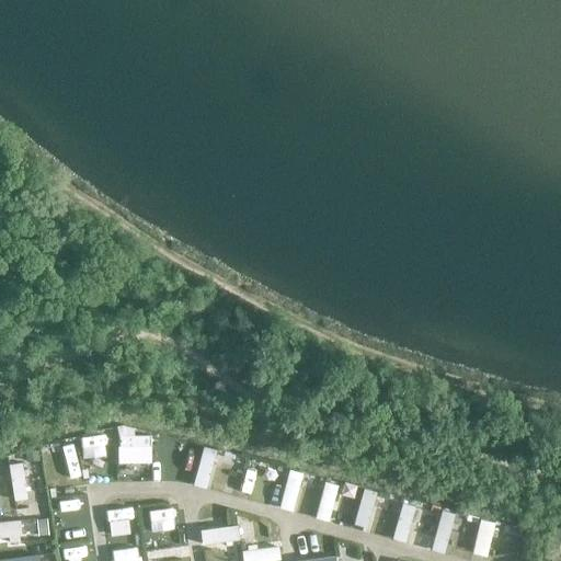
[(206,489),(217,450),(204,446),(193,485),(206,489)]
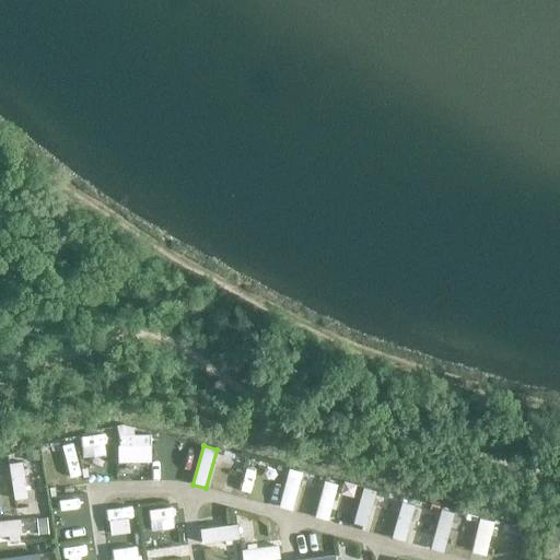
[(248,499),(259,461),(245,457),(235,496),(248,499)]
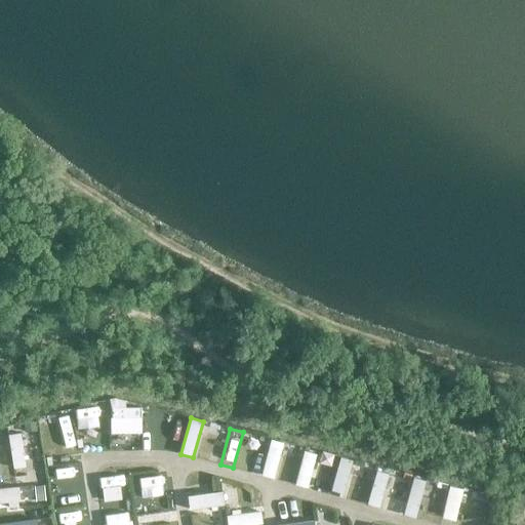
[(26,467),(21,433),(8,435),(13,469),(26,467)]
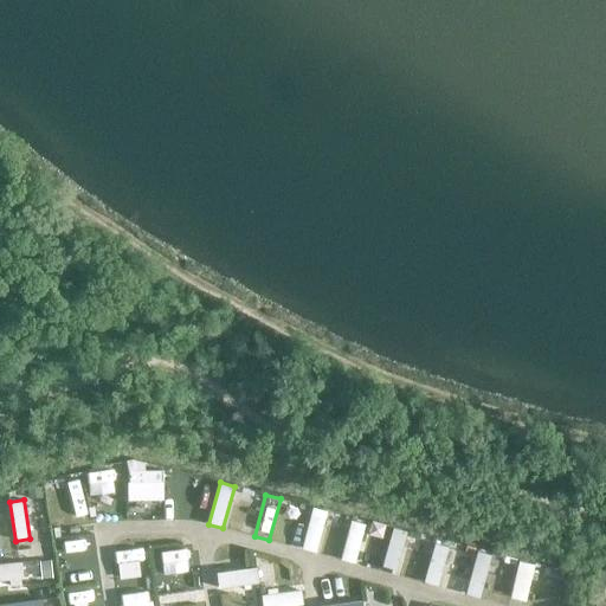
[(316,553),(327,511),(313,508),(302,548),(316,553)]
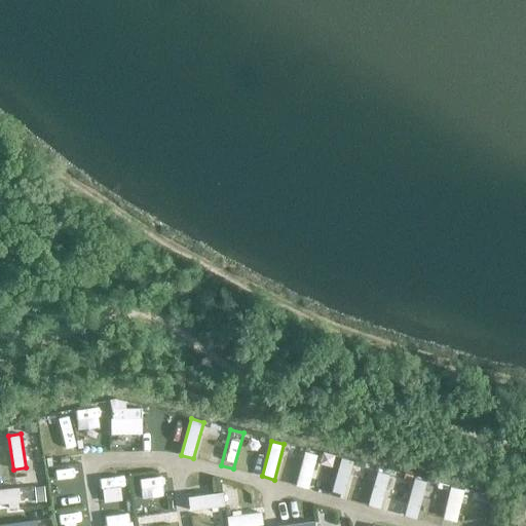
[(317,455),(305,452),(296,485),(308,489),(317,455)]
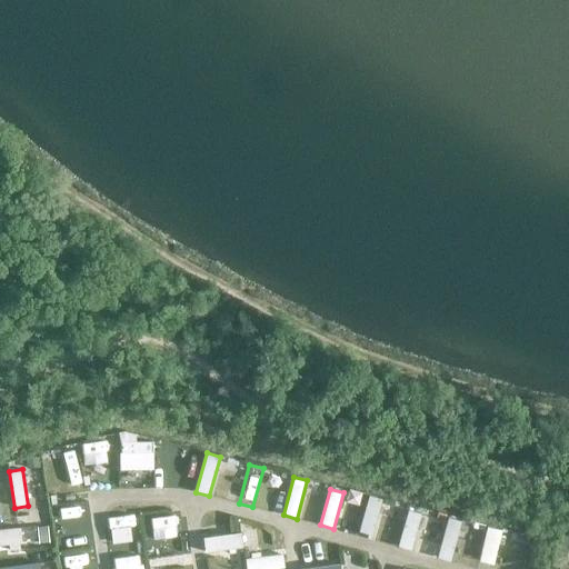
[(382,499),(369,496),(358,536),(371,539),(382,499)]
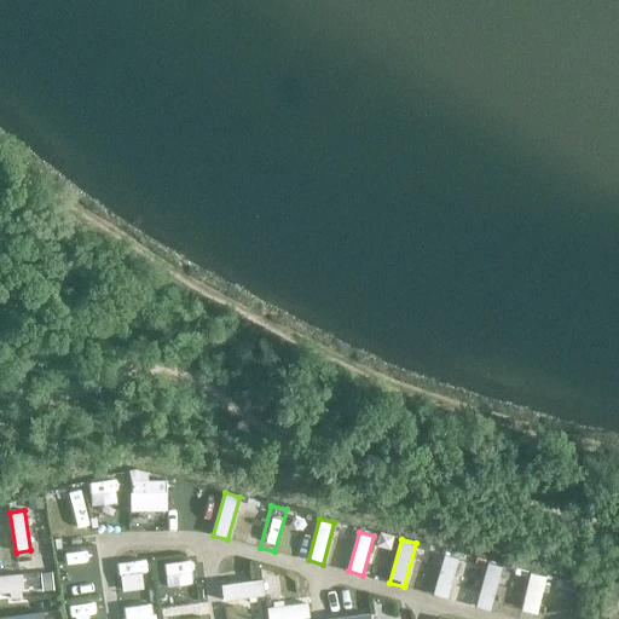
[(447,599),(458,559),(444,554),(433,594),(447,599)]
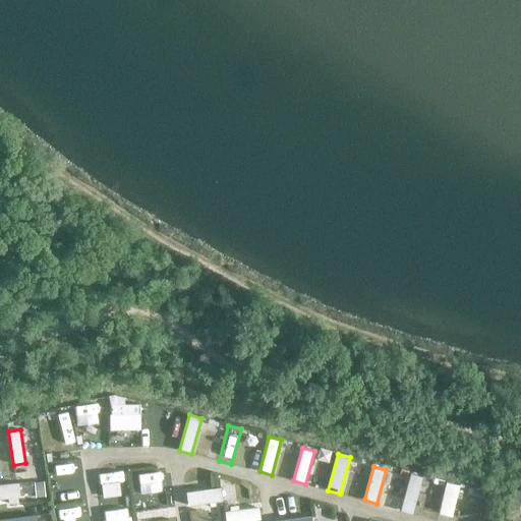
[(400,511),(412,514),(422,477),(410,474),(400,511)]
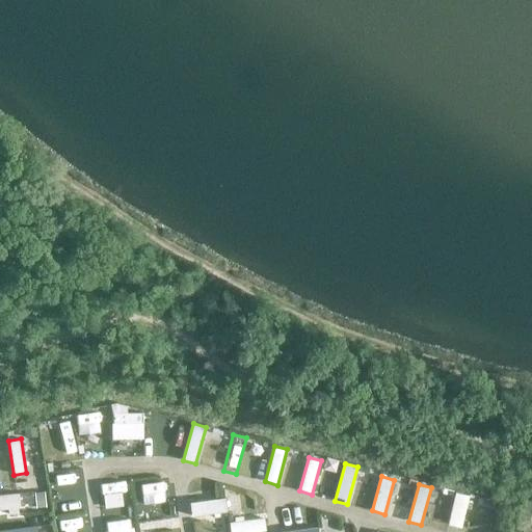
[(448,525),(461,528),(469,496),(455,493),(448,525)]
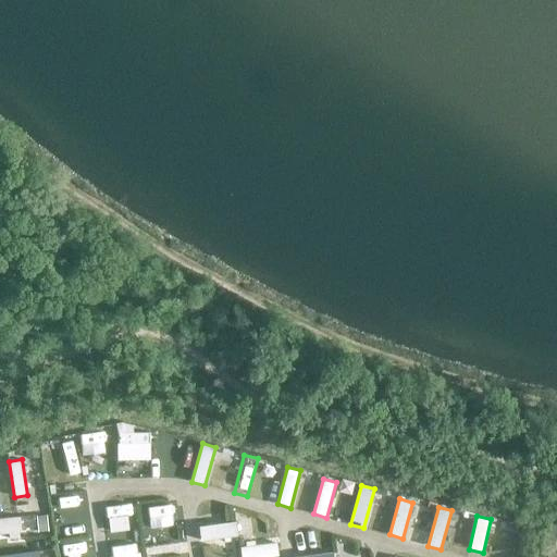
[(0,533),(21,532),(20,517),(0,518),(0,533)]
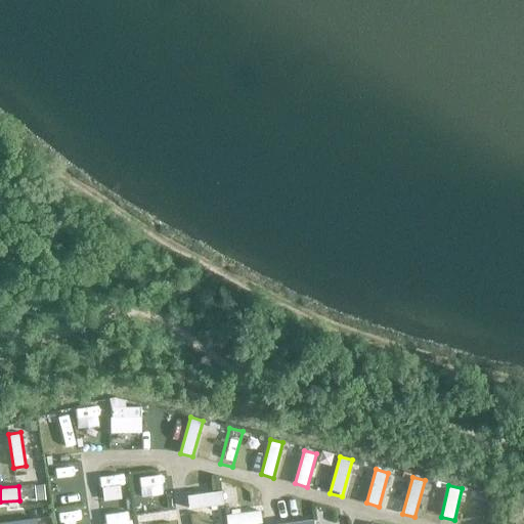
[(224,504),(222,491),(187,495),(189,509),(224,504)]
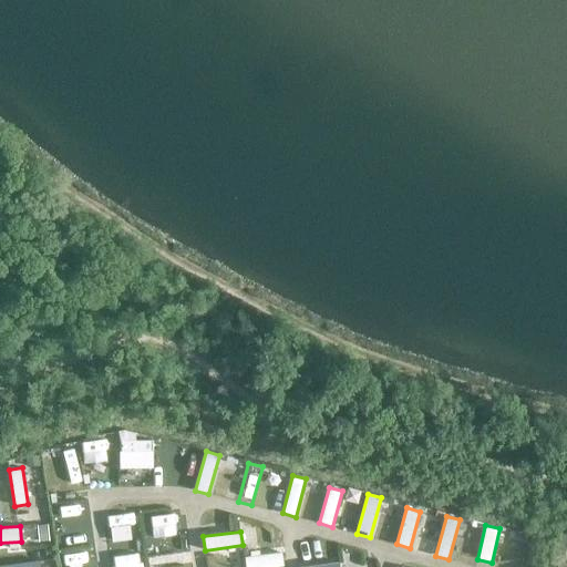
[(188,553),(186,539),(146,544),(147,558),(188,553)]
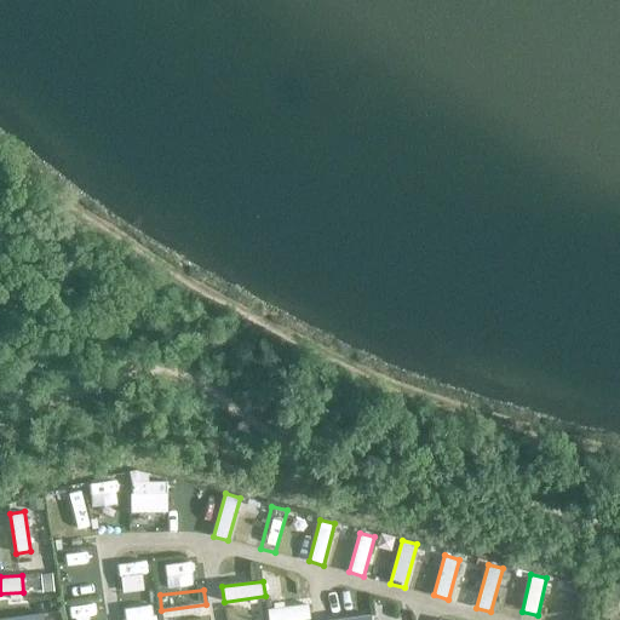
[(308,604),(268,609),(268,619),(300,619),(310,619),(308,604)]
